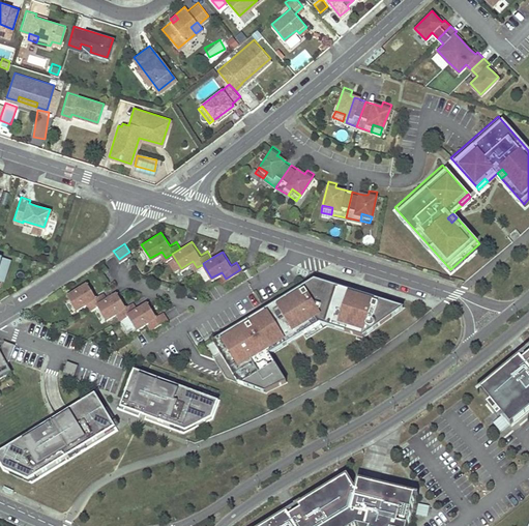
[(0,272),(4,274),(9,258),(0,254),(0,272)]
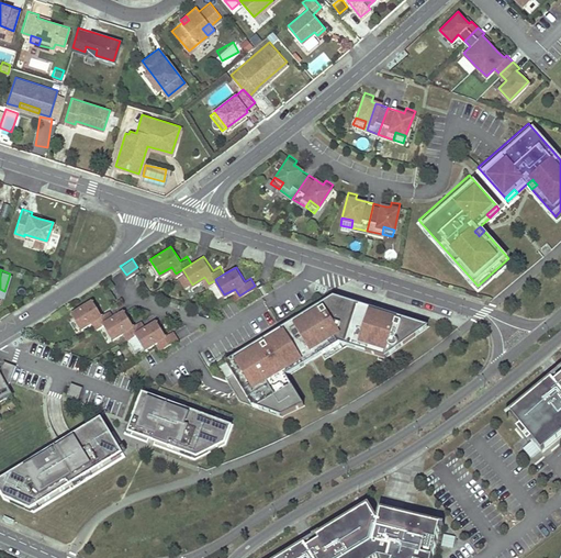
[(214,296),(220,293),(214,281),(209,285),(214,296)]
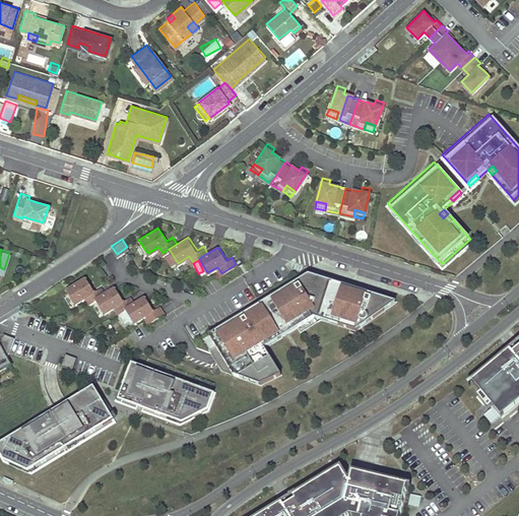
[(296,324),(308,317),(313,313),(314,309),(338,316),(336,321),(354,327),(369,317),(386,296),(370,291),(369,295),(357,291),(358,286),(348,284),(347,287),(320,279),(321,275),(307,271),(300,275),(298,282),(286,289),(283,285),(280,287),(275,291),(278,295),(265,303),(231,324),(229,321),(214,329),(218,335),(211,339),(218,349),(232,372),(238,374),(250,367),(259,382),(279,372),(269,357),(265,359),(258,347),(262,344),(259,339),(293,318),(296,324)]
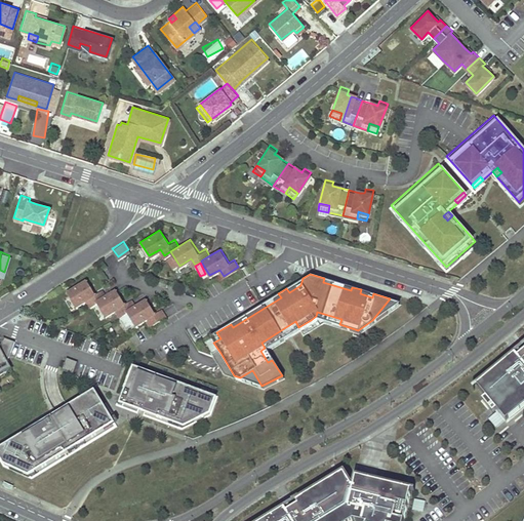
[(300,285),(303,278),(292,285),(286,288),(289,292),(300,285)]
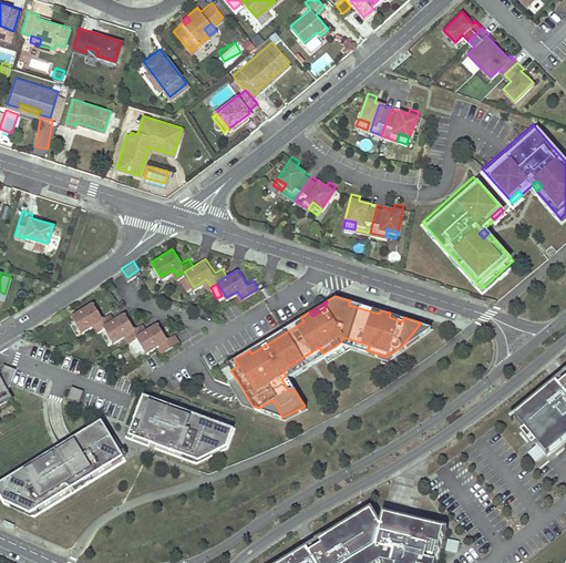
[(380,310),(350,300),(349,305),(379,314),(380,310)]
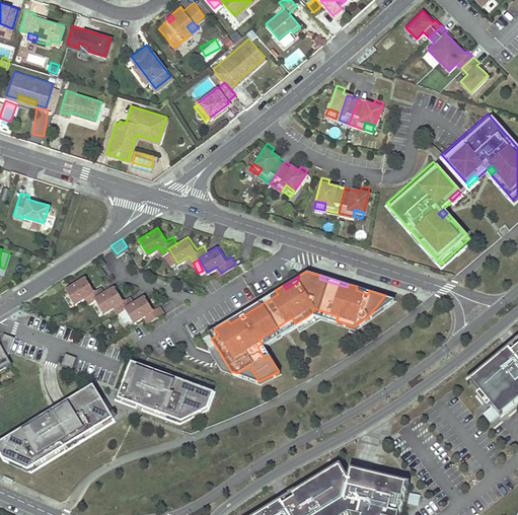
[(85,276),(66,287),(75,301),(85,294),(89,301),(95,297),(105,291),(101,284),(94,289),(85,276)]
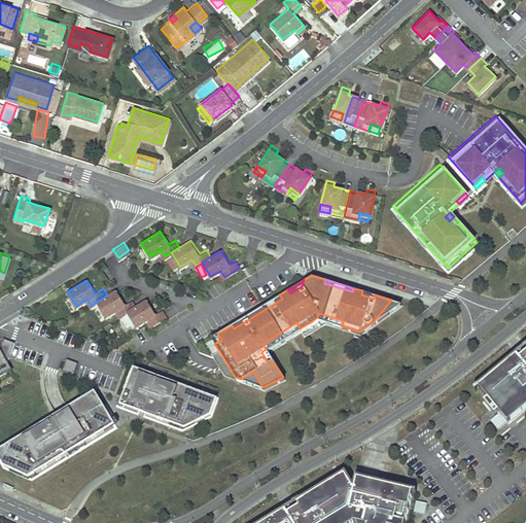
[(107,295),(97,302),(106,315),(116,309),(120,315),(127,312),(127,311),(137,305),(133,299),(126,303),(116,289),(107,295)]
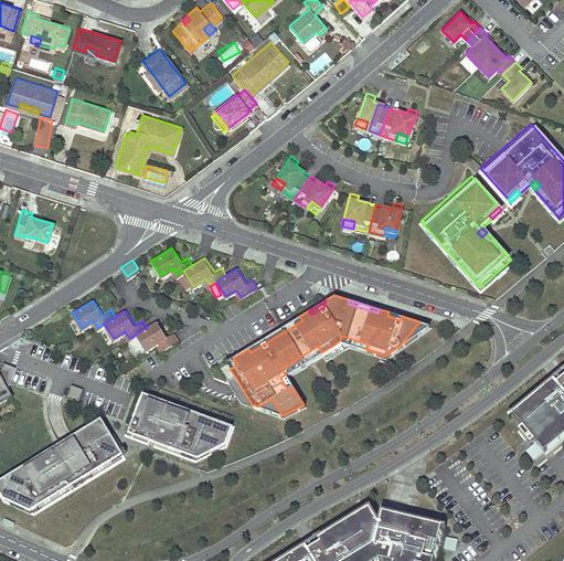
[(251,352),(288,329),(302,320),(299,316),(282,327),(248,349),(251,352)]
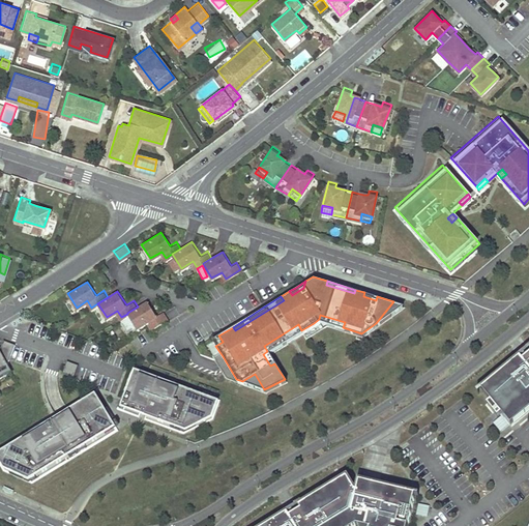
[(127,313),(127,314),(136,327),(147,321),(151,327),(168,317),(164,311),(156,315),(147,301),(138,307),(127,313)]
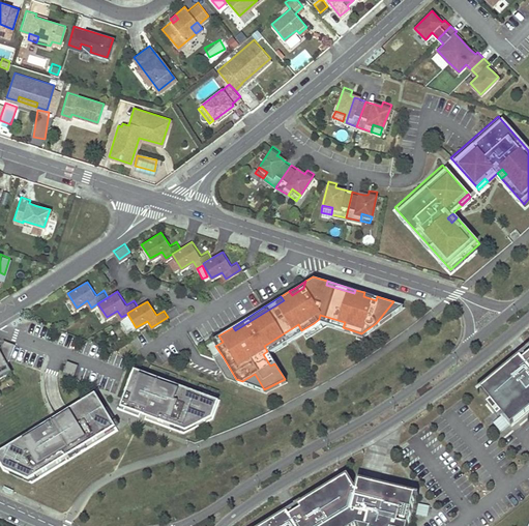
[(376,323),(402,303),(393,301),(376,323)]
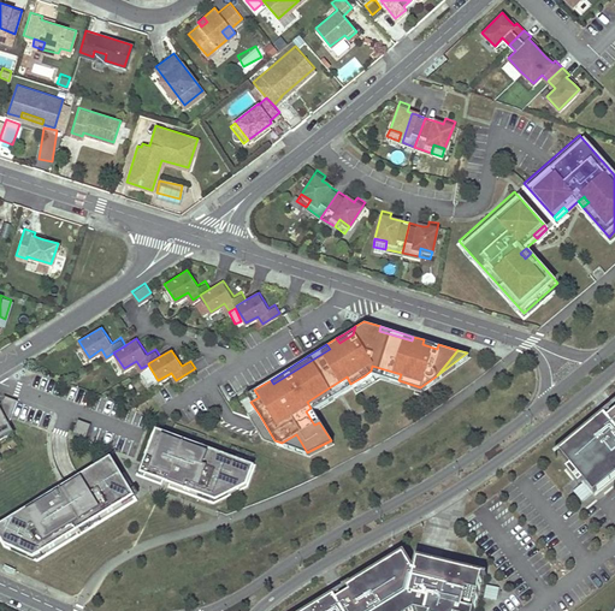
[(147,385),(155,380),(148,366),(140,371),(147,385)]
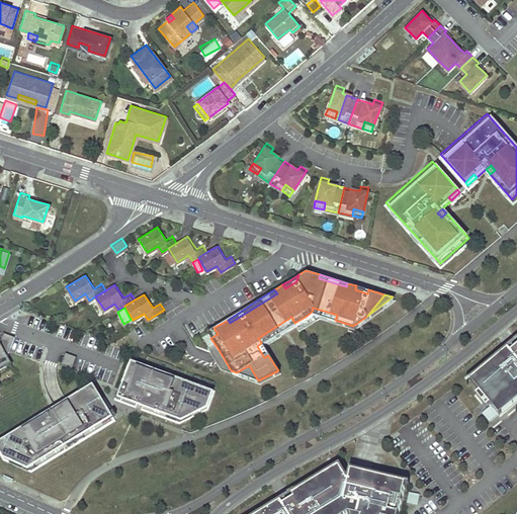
[(335,320),(337,315),(313,308),(312,312),(335,320)]
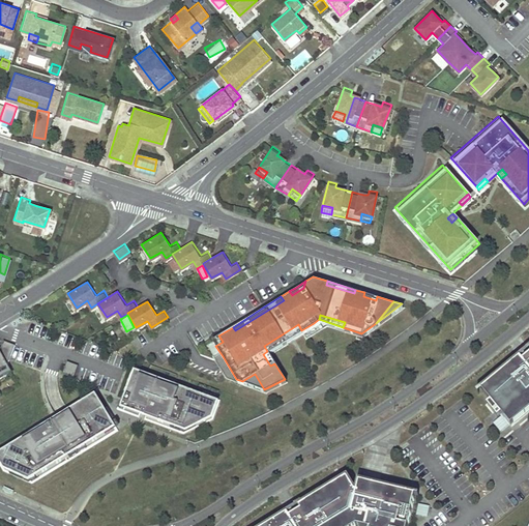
[(267,351),(301,330),(298,324),(264,346),(267,351)]
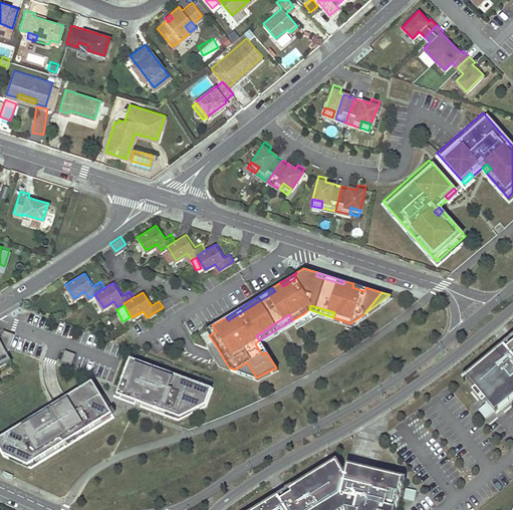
[(216,331),(212,325),(206,329),(209,335),(216,331)]
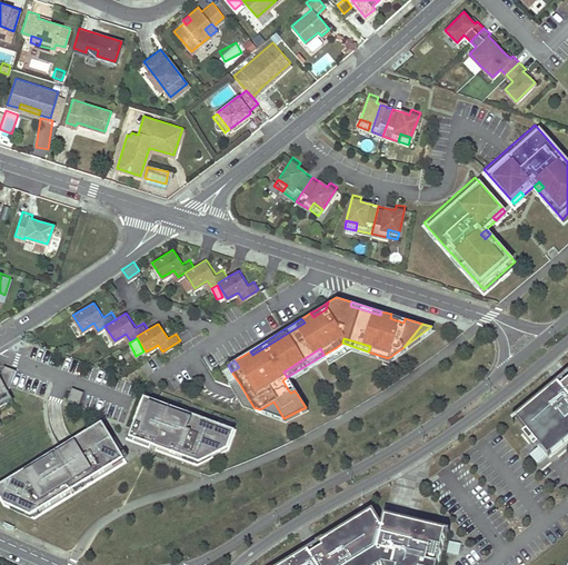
[(0,372),(8,388),(10,382),(16,367),(12,366),(3,363),(0,372)]
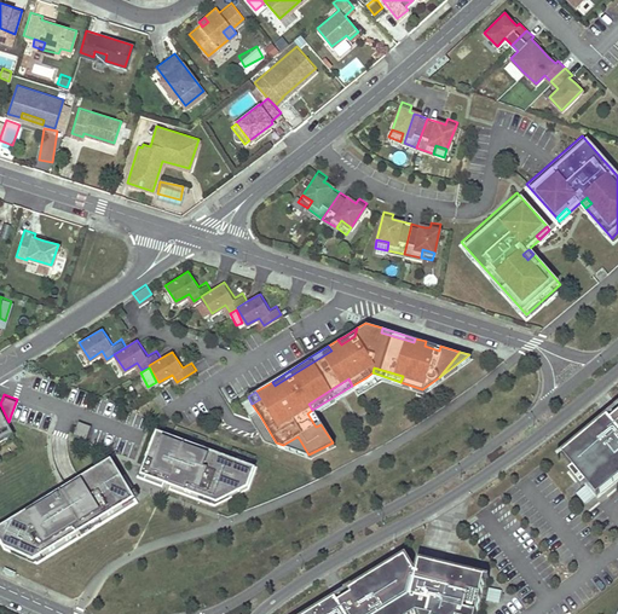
[(617,399),(616,400),(617,403),(617,405),(607,413),(605,411),(560,450),(571,463),(567,467),(579,481),(584,478),(595,491),(617,470),(617,399)]
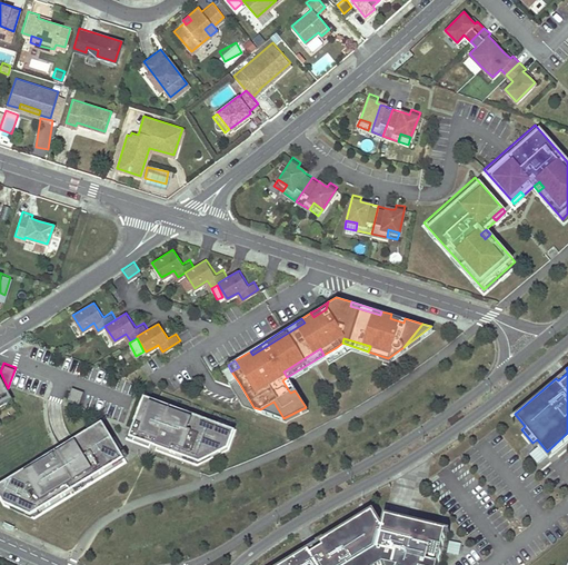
[(8,388),(0,372),(0,403),(6,400),(3,397),(10,393),(8,388)]
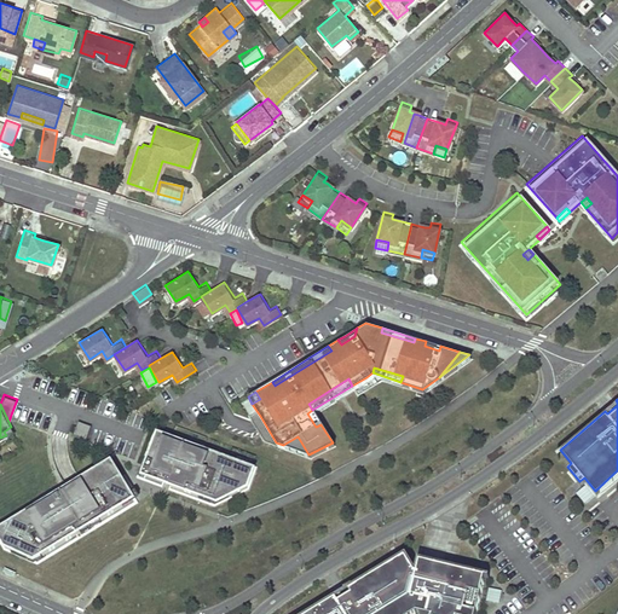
[(321,424),(312,410),(307,413),(316,427),(321,424)]
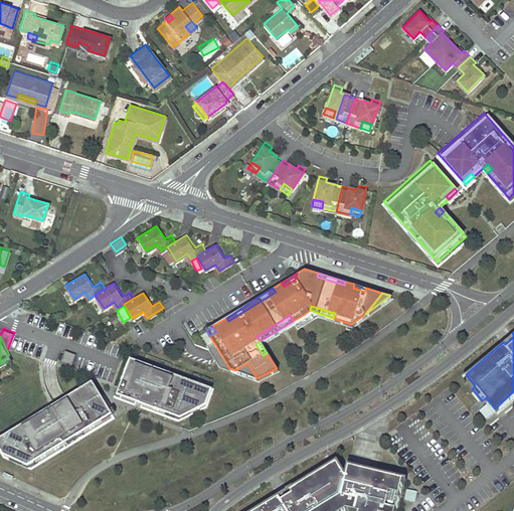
[(71,363),(75,351),(71,350),(64,347),(60,359),(71,363)]
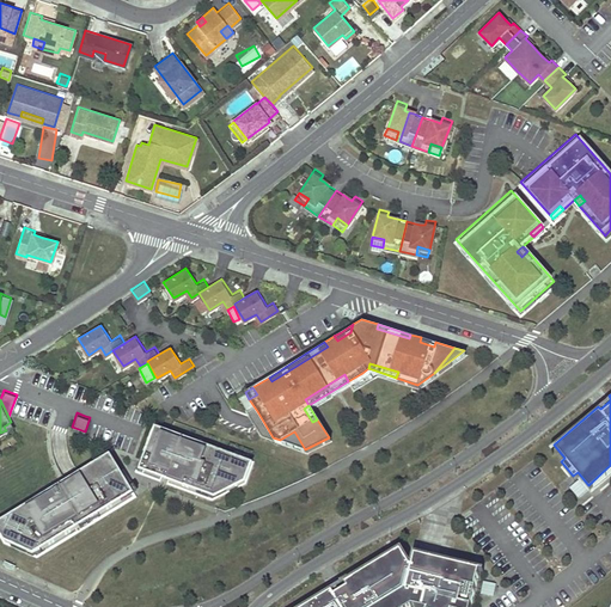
[(251,460),(156,423),(145,452),(148,453),(144,464),(199,485),(214,479),(226,484),(245,477),(251,460)]
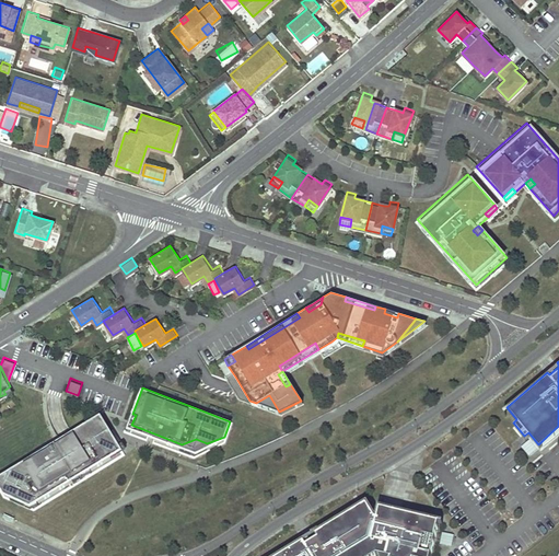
[(279,412),(269,395),(256,403),(279,412)]
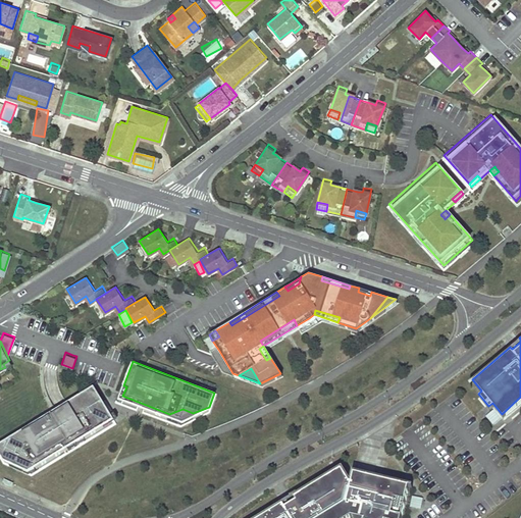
[(32,467),(113,415),(93,382),(61,403),(59,404),(60,405),(33,422),(31,421),(0,439),(0,449),(4,456),(32,467)]
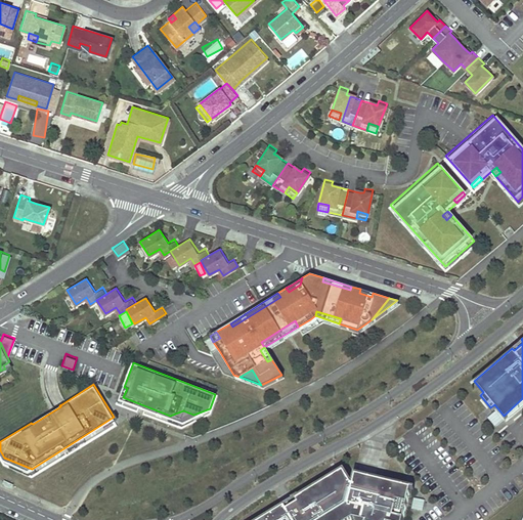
[(59,405),(58,402),(30,420),(31,423),(33,424),(60,406),(59,405)]
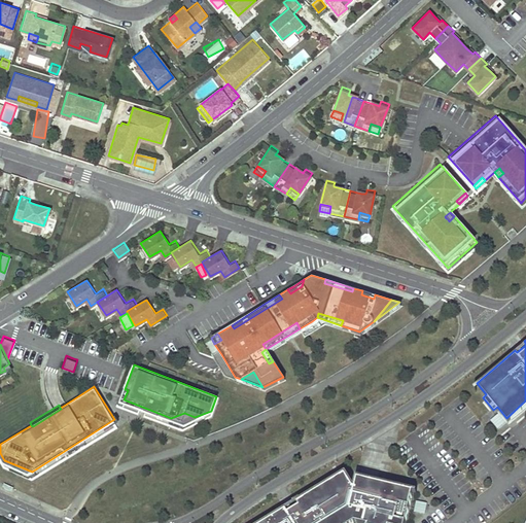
[(499,410),(490,415),(494,425),(504,421),(499,410)]
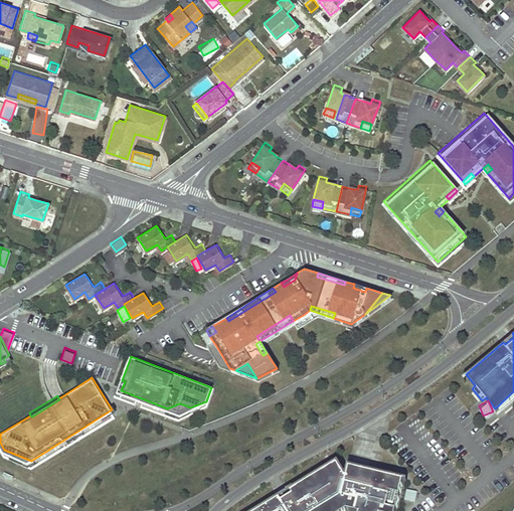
[(190,407),(180,403),(167,408),(177,412),(190,407)]
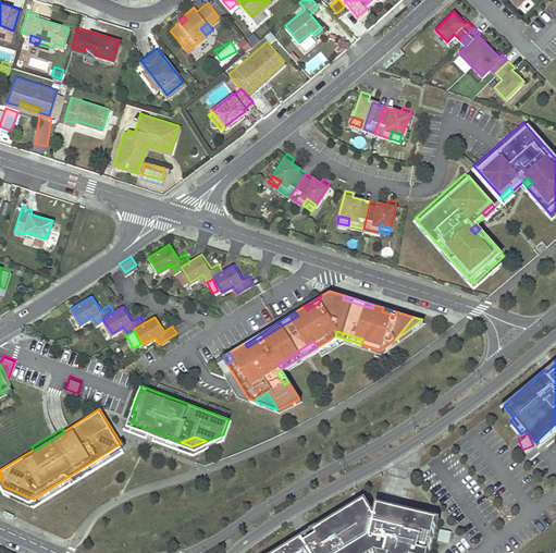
[(425,552),(435,515),(377,501),(373,512),(372,511),(363,496),(312,528),(314,531),(304,539),(301,536),(272,552),(363,552),(366,545),(374,548),(383,550),(387,551),(386,552),(410,552),(412,552),(425,552)]
